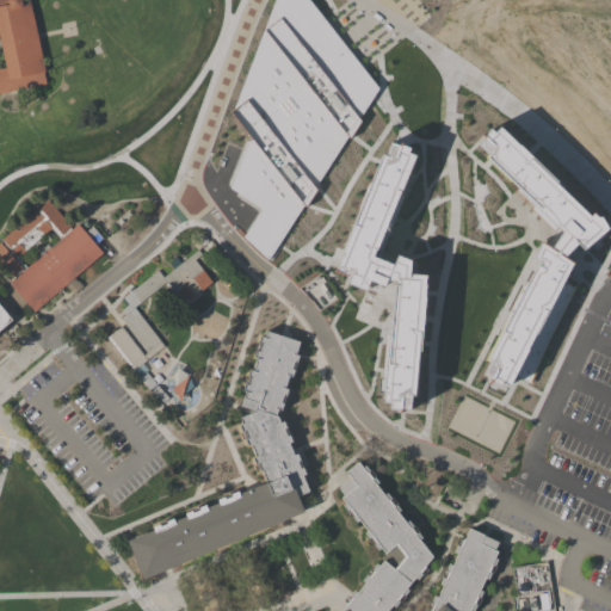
[(0,0),(20,0),(22,1),(25,0),(30,0),(38,36),(45,72),(43,72),(47,85),(0,94),(0,69),(6,68),(0,44),(0,0)]
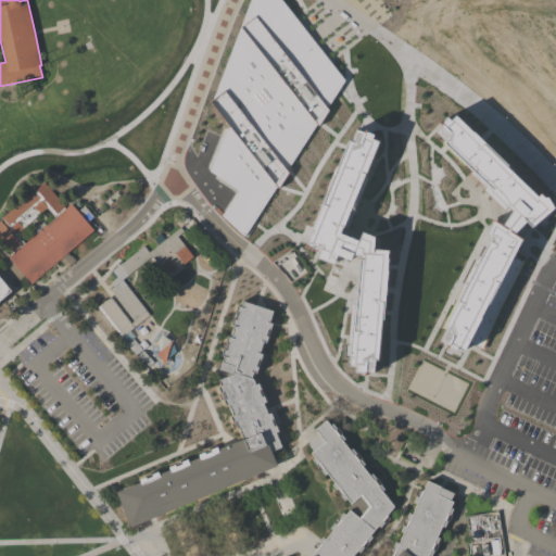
[(248,0),(280,0),(343,79),(338,88),(282,181),(242,240),(218,217),(240,188),(207,172),(226,121),(209,96),(248,0)]
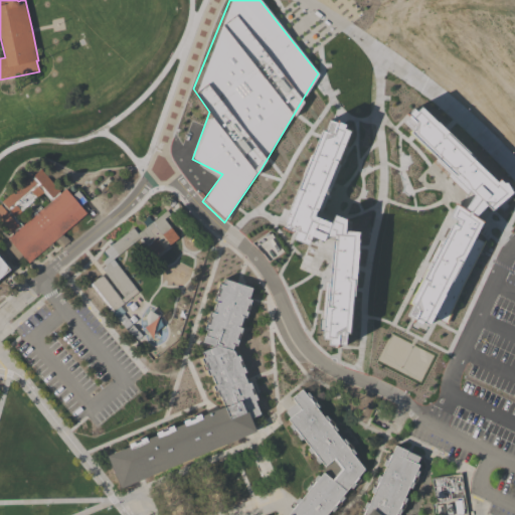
[(403,117),(411,107),(414,111),(420,105),(495,182),(497,177),(514,188),(491,213),(483,207),(475,216),(484,220),(473,246),(435,318),(432,325),(413,318),(417,311),(406,303),(451,220),(446,216),(455,202),(458,204),(467,190),(405,131),(412,124),(403,117)]
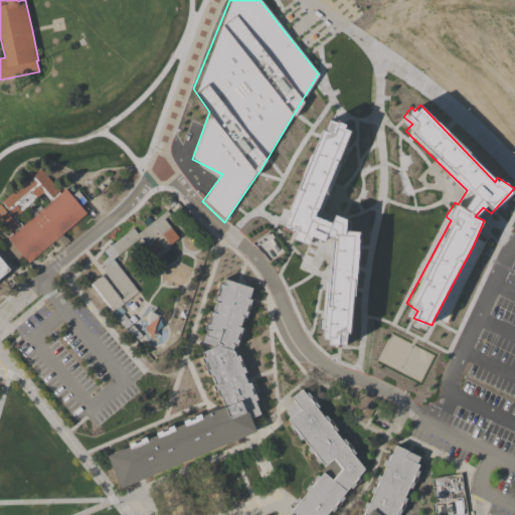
[(328,120),(343,125),(352,132),(315,219),(330,224),(338,208),(355,208),(356,227),(359,234),(356,335),(341,336),(341,345),(327,348),(325,340),(319,339),(327,237),(314,233),(309,246),(291,239),(293,234),(279,229),(322,128),(326,120),(328,120)]
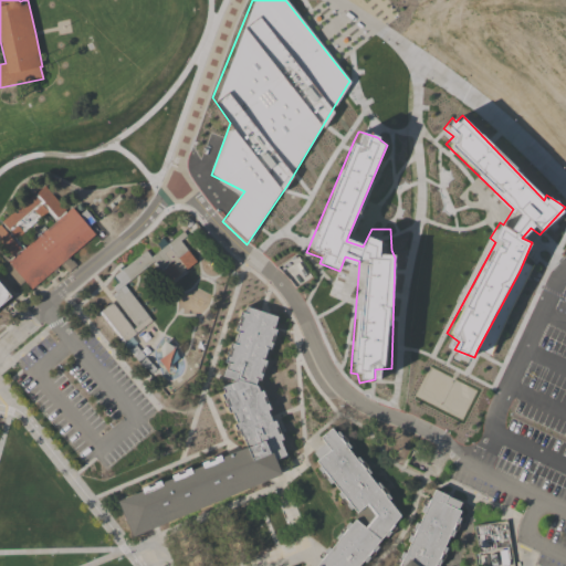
[(56,268),(59,269),(55,272),(53,270),(31,289),(24,281),(19,285),(3,269),(10,263),(9,261),(13,258),(0,241),(0,224),(2,222),(2,221),(33,195),(34,196),(38,194),(37,194),(45,186),(67,211),(72,207),(79,215),(85,209),(95,220),(88,226),(95,234),(56,268)]
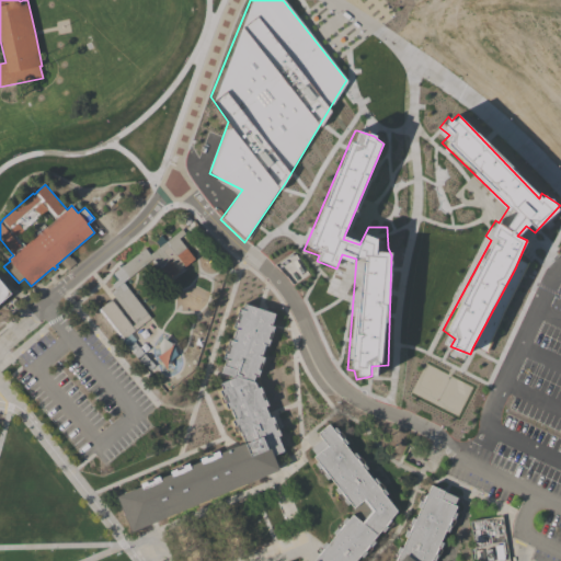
[(180,229),(184,232),(183,233),(178,239),(193,259),(183,266),(168,278),(152,259),(150,261),(134,273),(122,283),(129,292),(149,317),(148,318),(136,328),(133,330),(132,331),(119,340),(96,309),(109,300),(129,325),(133,323),(109,293),(113,289),(110,285),(116,279),(111,273),(144,248),(148,254),(157,248),(152,240),(159,235),(164,242),(180,229)]
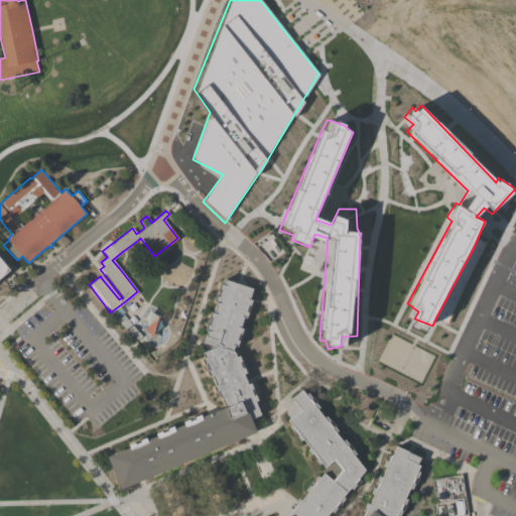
[(0,258),(10,270),(0,278),(0,258)]
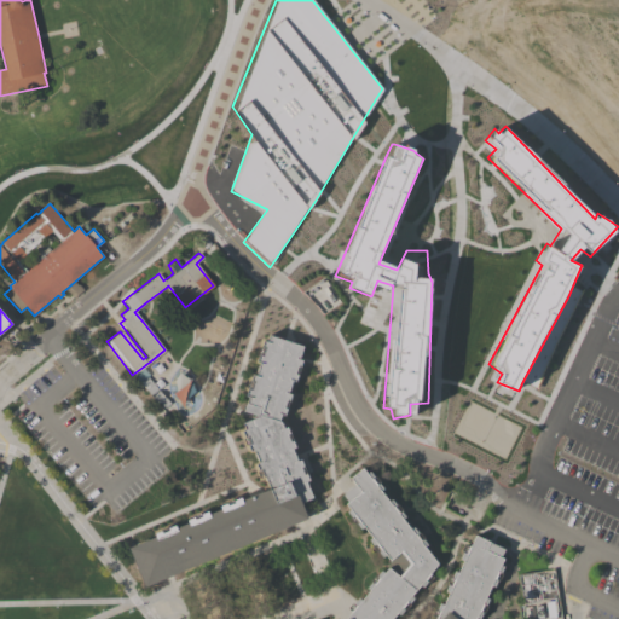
[(279,421),(283,428),(287,427),(294,447),(290,449),(296,461),(299,460),(308,480),(305,481),(311,497),(300,502),(306,519),(300,521),(168,577),(144,586),(128,548),(154,537),(152,533),(174,525),(175,528),(187,522),(186,520),(207,512),(208,514),(220,509),(219,505),(239,497),(241,501),(259,492),(270,489),(265,476),(261,478),(255,463),(259,462),(254,450),(250,451),(242,431),(244,429),(242,423),(259,416),(242,411),(246,403),(248,395),(246,395),(252,374),(255,375),(259,362),(256,362),(262,340),(266,341),(267,335),(287,340),(301,346),(298,358),(301,360),(295,381),(291,380),(288,393),(290,394),(284,415),(281,414),(278,421),(279,421)]
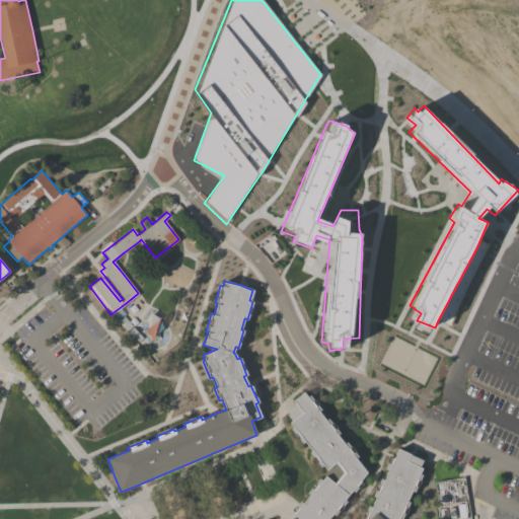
[(124,314),(117,319),(113,314),(119,309),(124,314)]
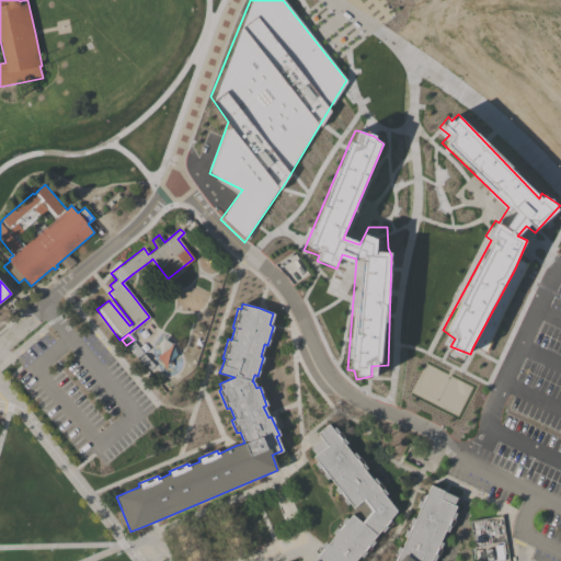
[(152,365),(148,368),(128,347),(134,343),(152,365)]
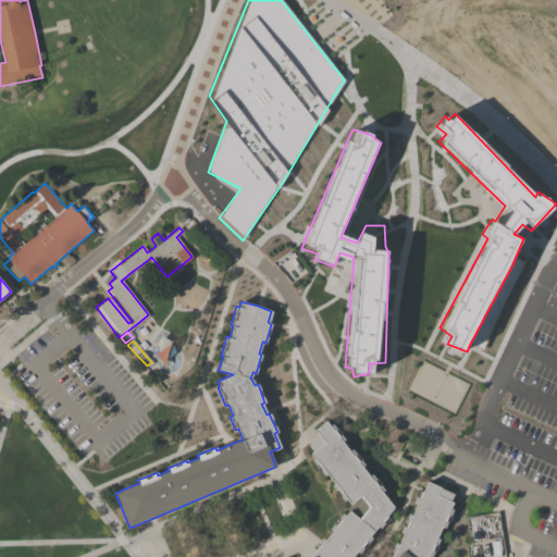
[(311,556),(316,552),(314,551),(319,544),(318,543),(321,537),(324,540),(331,531),(330,529),(334,523),(332,522),(336,517),(338,518),(342,514),(344,515),(350,507),(348,506),(350,505),(346,499),(344,502),(339,496),(338,497),(334,492),(335,491),(331,485),(333,484),(326,474),(324,477),(320,471),(319,472),(314,467),(316,466),(311,460),(313,458),(310,453),(311,452),(307,446),(319,436),(313,430),(325,421),(330,425),(332,423),(335,429),(336,428),(342,433),(339,434),(344,440),(342,441),(349,450),(351,449),(356,455),(357,453),(361,458),(360,459),(363,465),(361,467),(369,475),(371,474),(375,480),(376,479),(381,484),(380,484),(384,490),(381,492),(393,507),(385,516),(390,519),(385,524),(384,523),(380,529),(376,525),(369,535),(372,539),(367,543),(369,544),(363,549),(363,548),(359,554),(356,552),(350,556),(311,556)]
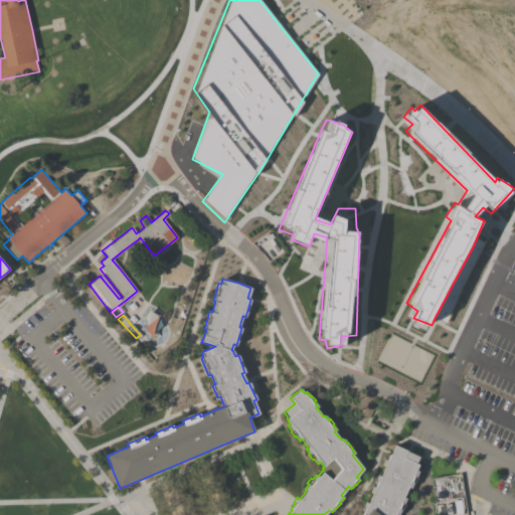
[(363,514),(362,514),(359,512),(361,506),(363,507),(366,502),(368,503),(372,493),(370,492),(373,486),(371,485),(374,480),(375,480),(378,475),(380,476),(385,466),(382,465),(385,459),(384,459),(386,453),(390,455),(394,445),(407,451),(407,452),(419,457),(416,464),(418,465),(416,470),(418,471),(416,477),(417,478),(415,483),(413,482),(411,488),(408,487),(403,497),(406,498),(403,504),(405,504),(402,510),(401,509),(399,514),(396,514),(395,514),(363,514)]
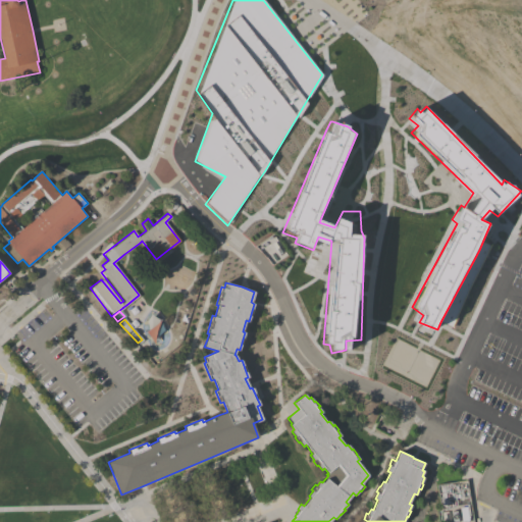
[(472,521),(465,480),(437,485),(440,509),(437,510),(439,521),(472,521)]
